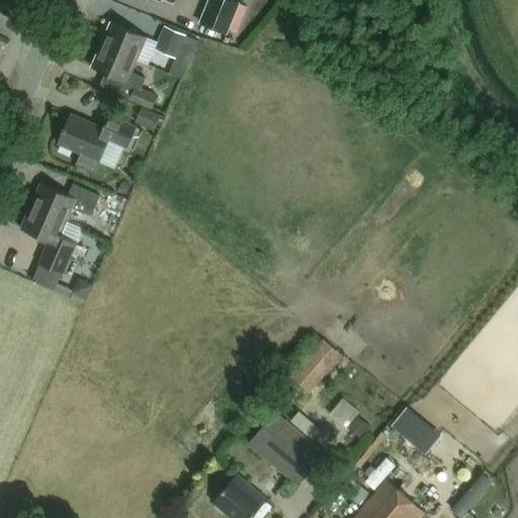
[(226,34),(228,30),(231,23),(240,27),(247,8),(238,5),(239,3),(230,0),(208,0),(199,24),(226,34)]
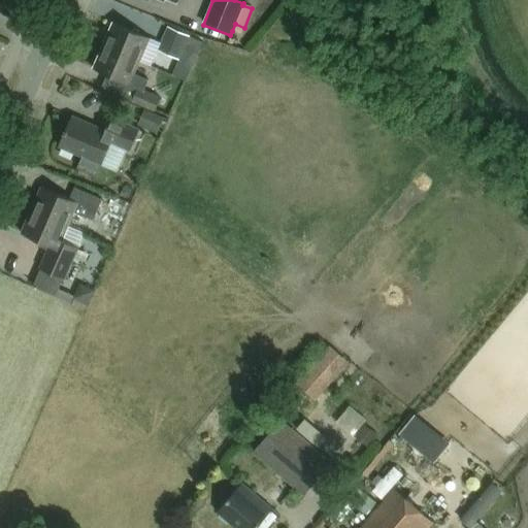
[(113,27),(104,51),(137,65),(147,40),(113,27)]
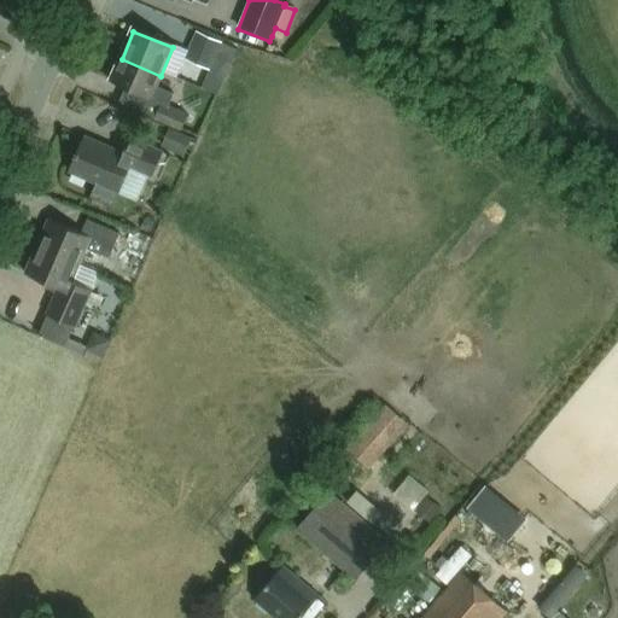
[(196,33),(185,60),(209,70),(221,44),(196,33)]
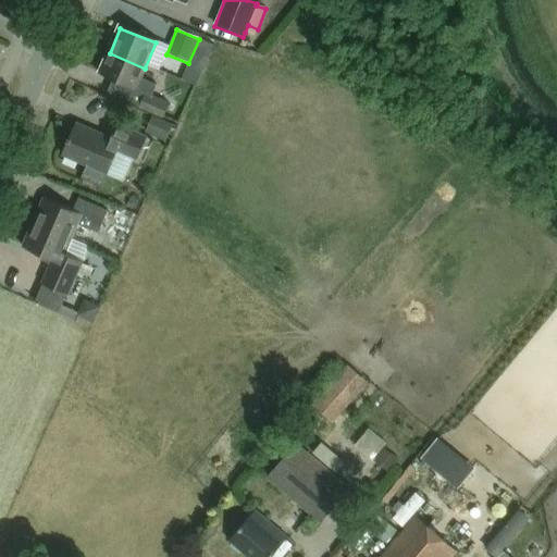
[(195,87),(213,45),(199,39),(188,63),(181,81),(195,87)]
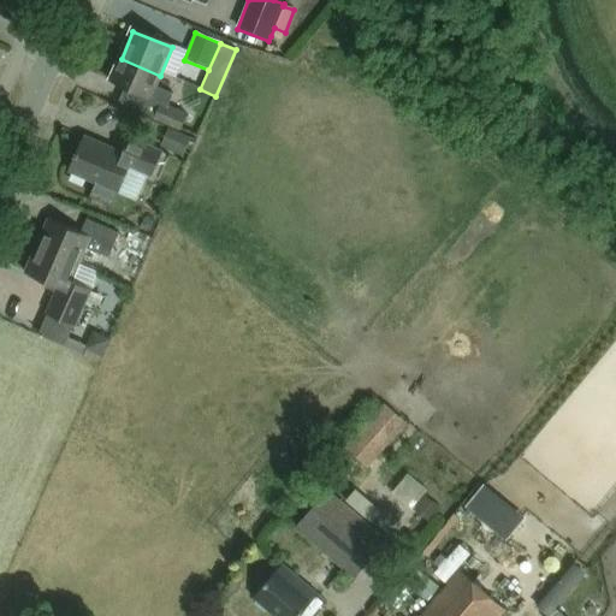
[(160,76),(122,59),(111,83),(161,104),(171,107),(176,95),(159,88),(164,77),(160,76)]
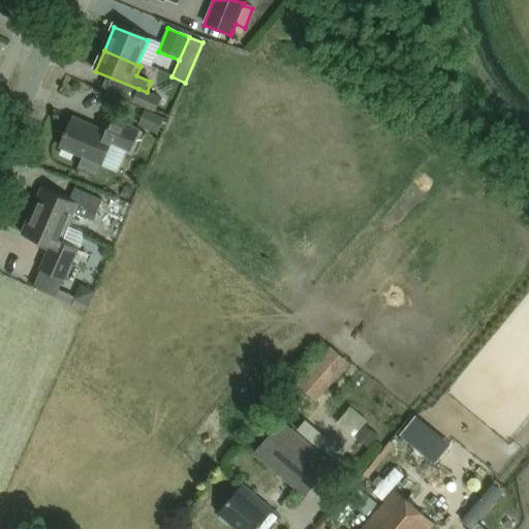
[(138,89),(133,102),(156,113),(161,99),(147,92),(138,89)]
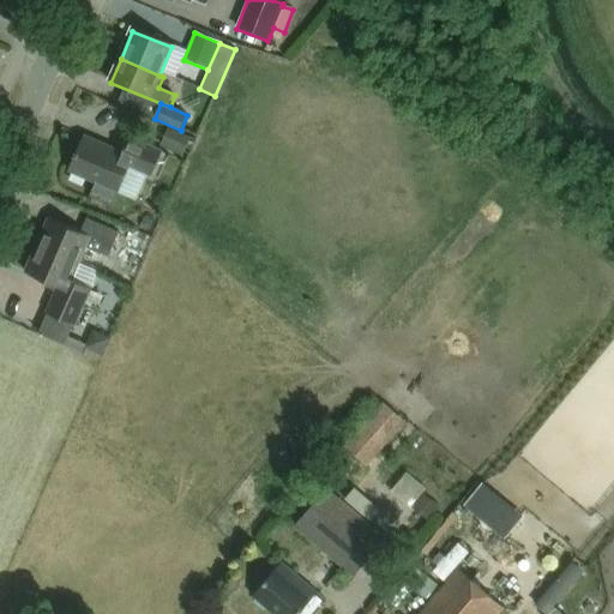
[(190,137),(168,128),(160,148),(182,156),(190,137)]
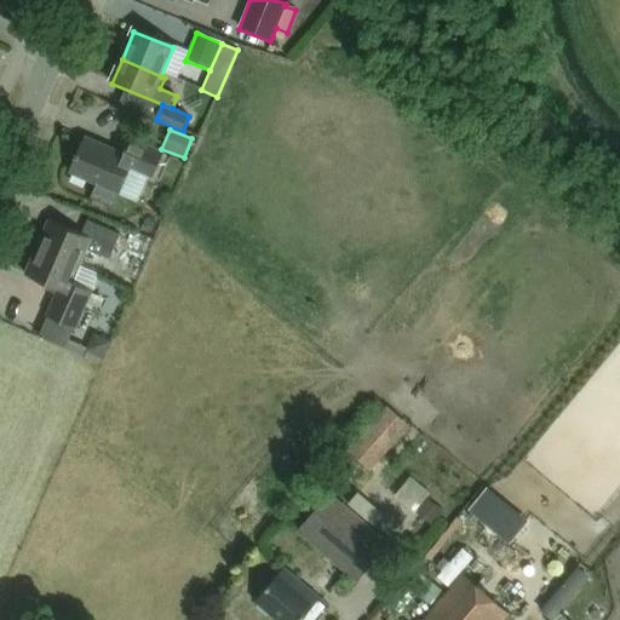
[(151,179),(162,155),(132,142),(125,158),(87,141),(72,174),(96,185),(91,199),(113,208),(119,195),(130,170),(151,179)]
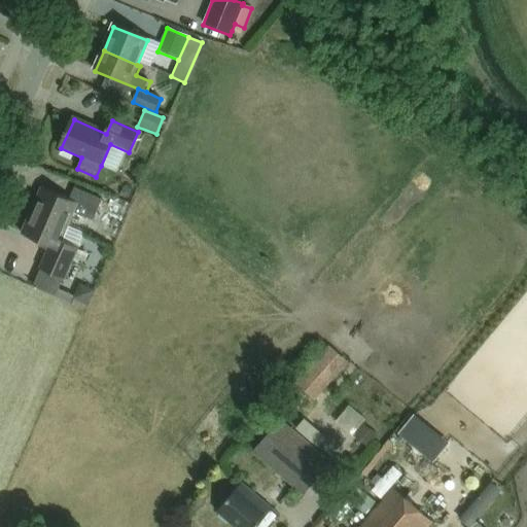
[(67,226),(73,213),(93,221),(101,201),(74,188),(69,200),(41,187),(31,211),(67,226)]
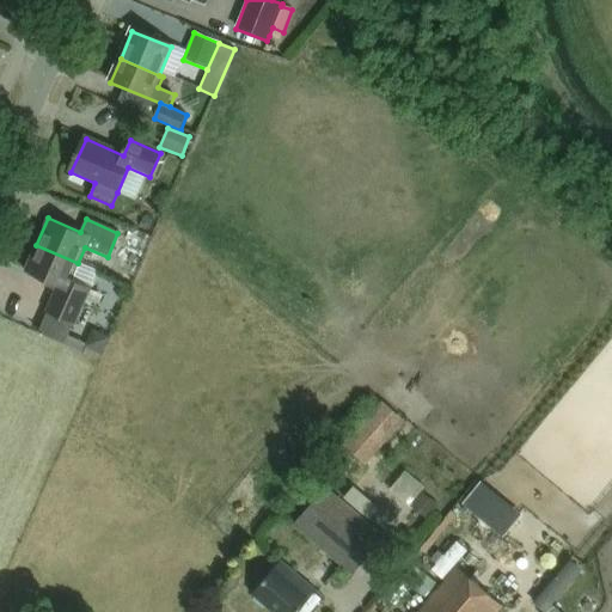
[(71,280),(78,263),(36,245),(24,271),(57,286),(46,313),(74,325),(90,288),(71,280)]
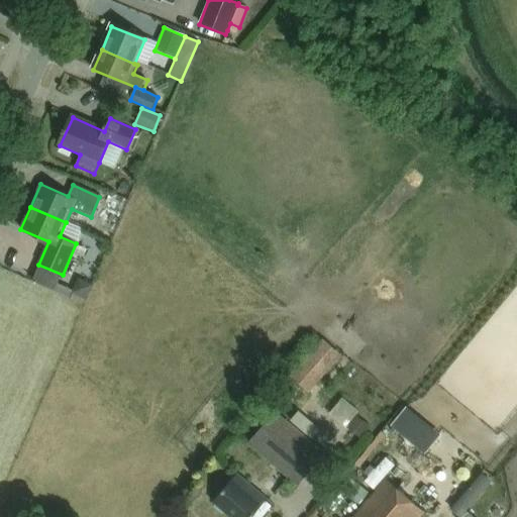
[(86,300),(92,286),(77,279),(71,294),(86,300)]
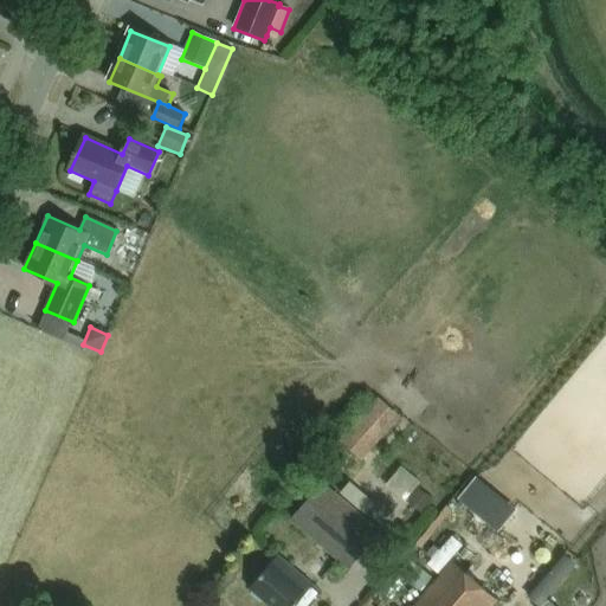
[(391,411),(378,400),(340,444),(353,456),(391,411)]
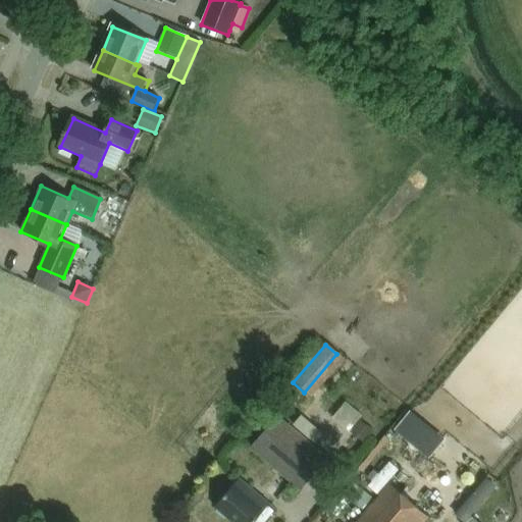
[(286,387),(269,407),(278,415),(281,418),(299,399),(286,387)]
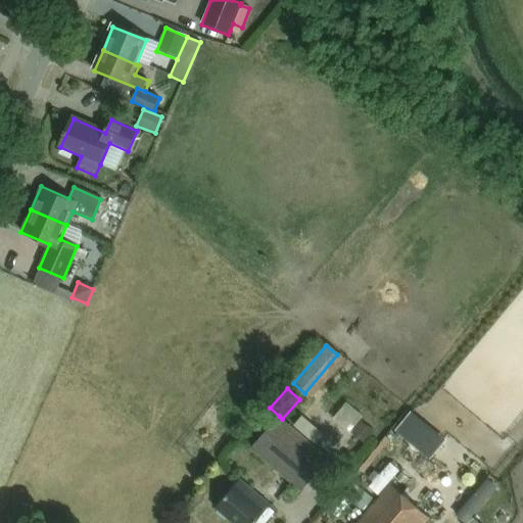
[(353,431),(367,414),(349,400),(336,418),(353,431)]
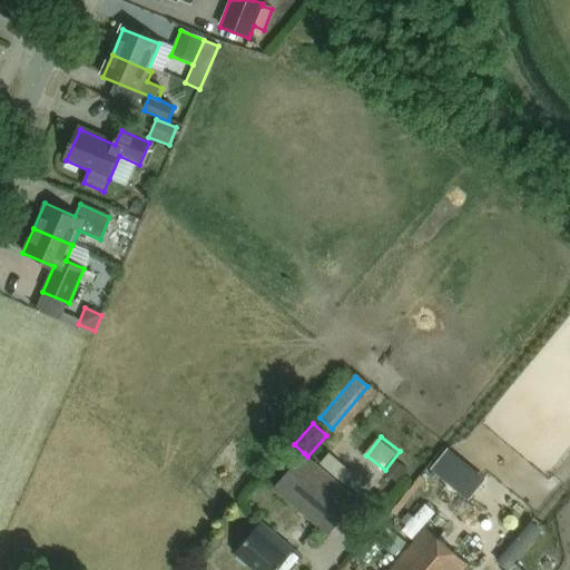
[(330,539),(359,501),(304,453),(271,491),(330,539)]
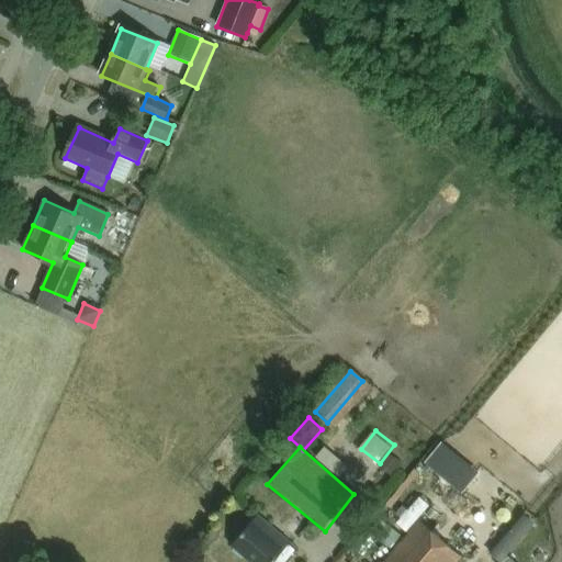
[(388,454),(377,468),(392,480),(403,465),(388,454)]
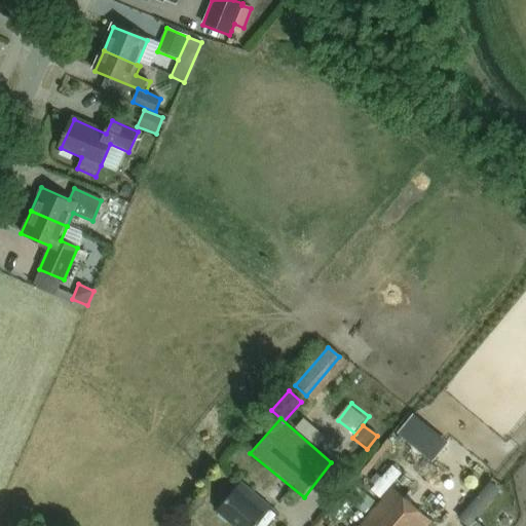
[(270,525),(276,520),(237,486),(213,515),(226,525),(270,525)]
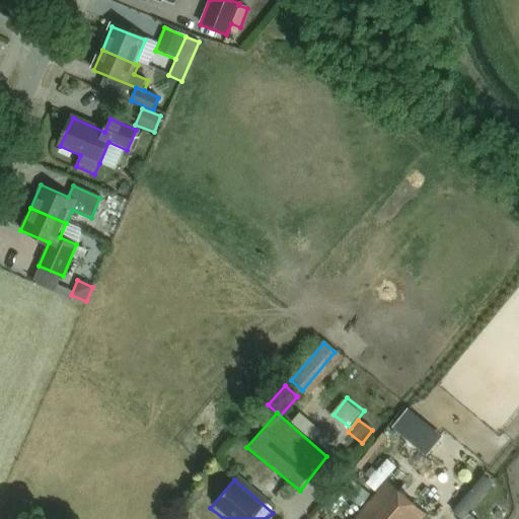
[(389,484),(357,518),(425,518),(427,517),(389,484)]
